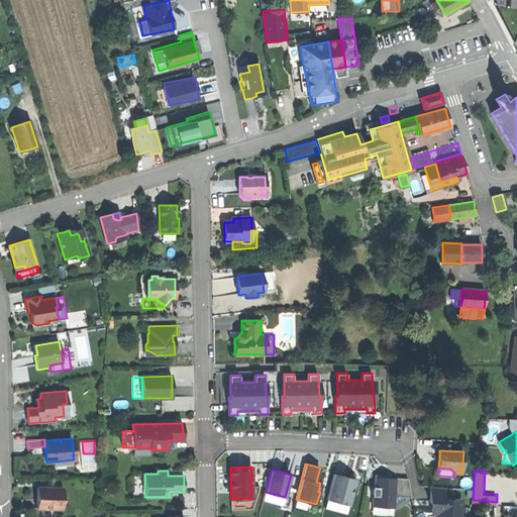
[(345,476),(334,473),(327,499),(349,505),(356,479),(345,476)]
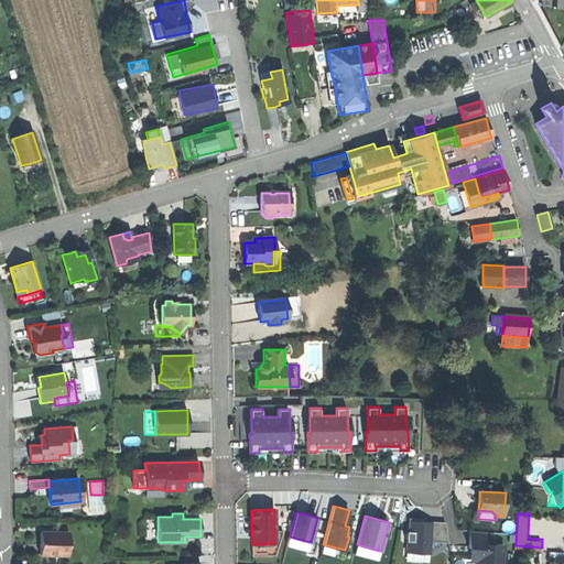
[(431,541),(449,542),(446,521),(432,521),(430,521),(427,521),(423,521),(423,518),(410,518),(410,531),(407,531),(407,540),(408,541),(407,552),(421,553),(421,550),(431,551),(431,541)]
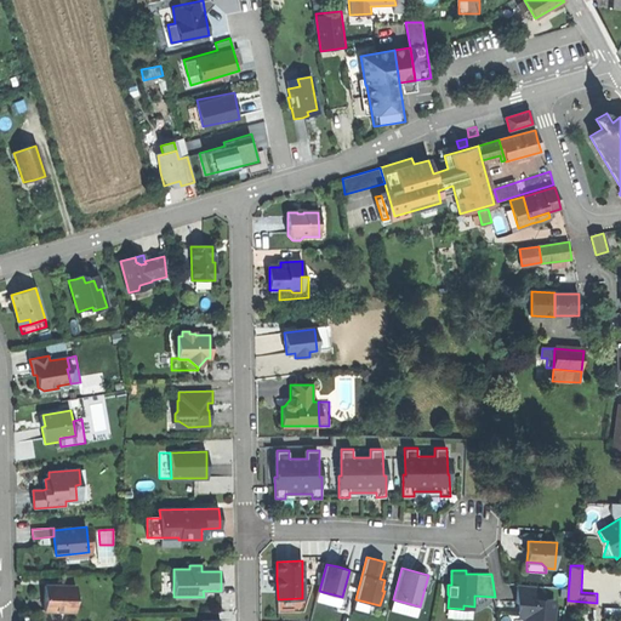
[(543,587),(518,585),(518,593),(517,603),(519,603),(519,605),(524,613),(527,613),(527,615),(525,620),(552,620),(554,599),(543,599),(543,587)]
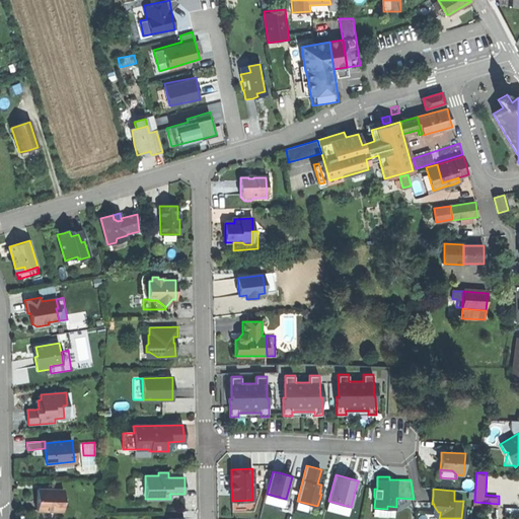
[(36,500),(36,511),(63,511),(63,490),(54,490),(54,491),(47,491),(47,490),(38,490),(36,500)]
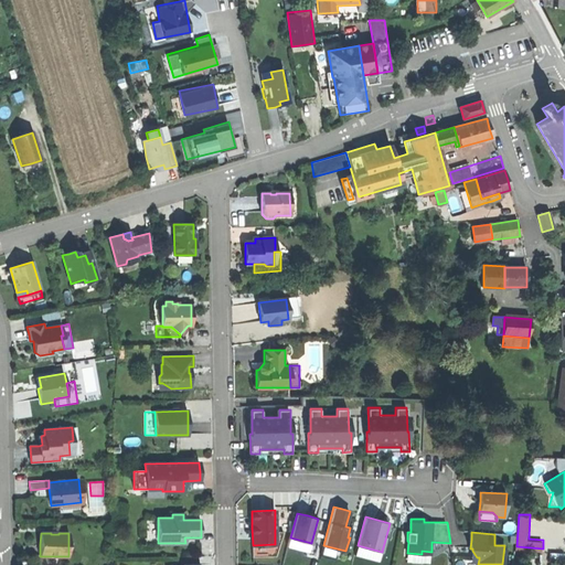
[(309,551),(311,543),(290,537),(288,545),(309,551)]
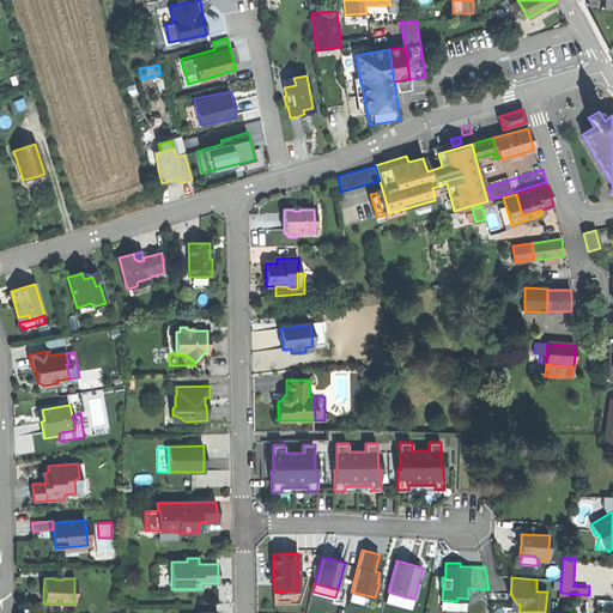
[(363,604),(365,595),(351,592),(349,600),(363,604)]
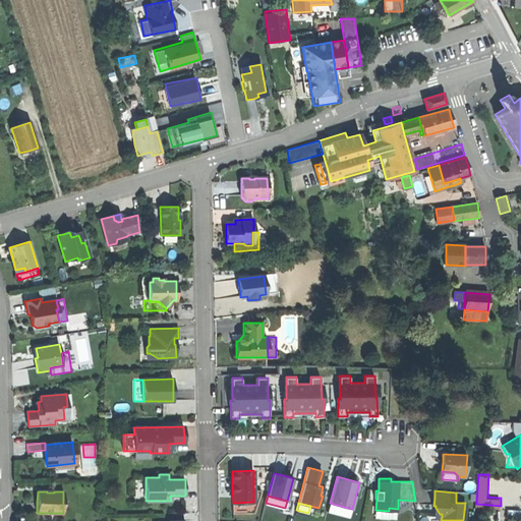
[(352,509),(330,503),(328,511),(347,516),(348,513),(350,513),(352,509)]
